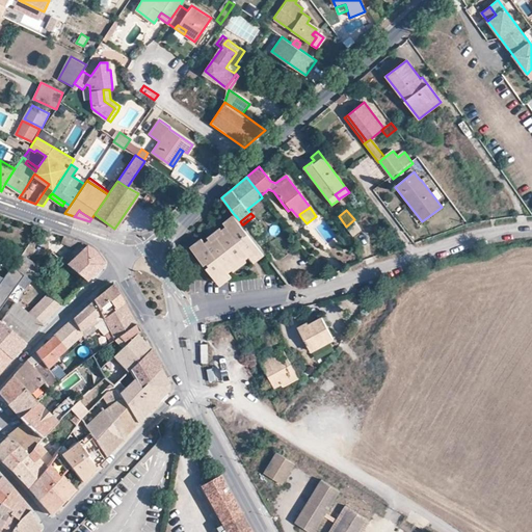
[(224,222),(228,227),(233,222),(232,221),(237,217),(234,214),(224,222)]
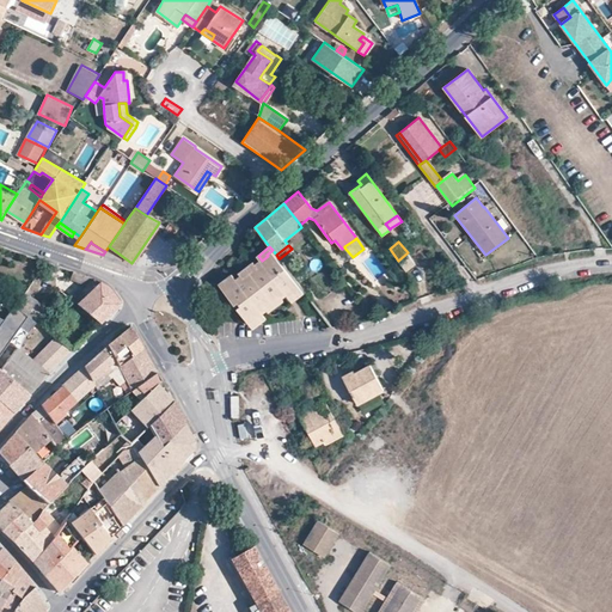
[(303,289),(279,258),(276,255),(273,250),(267,255),(268,256),(262,261),(225,288),(251,323),(288,294),(286,292),(292,287),(297,293),(303,289)]
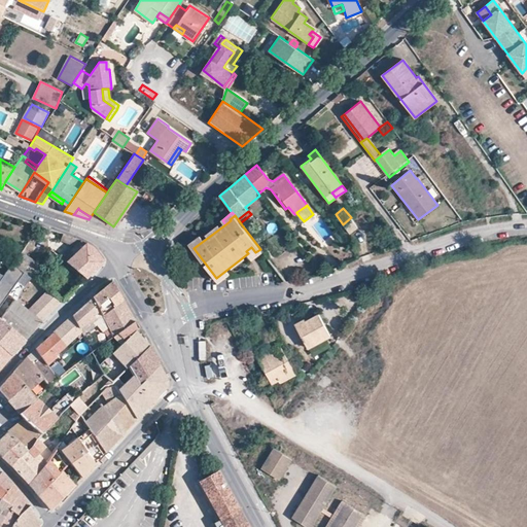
[(73,254),(66,262),(85,279),(104,261),(97,251),(96,251),(94,249),(93,247),(78,239),(63,234),(63,235),(60,242),(74,247),(70,251),(73,254)]
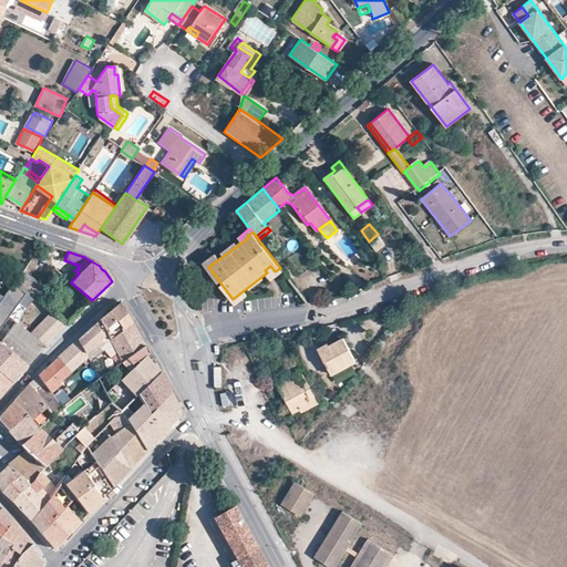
[(282,271),(280,268),(275,271),(270,266),(265,270),(267,272),(271,279),(277,276),(282,271)]
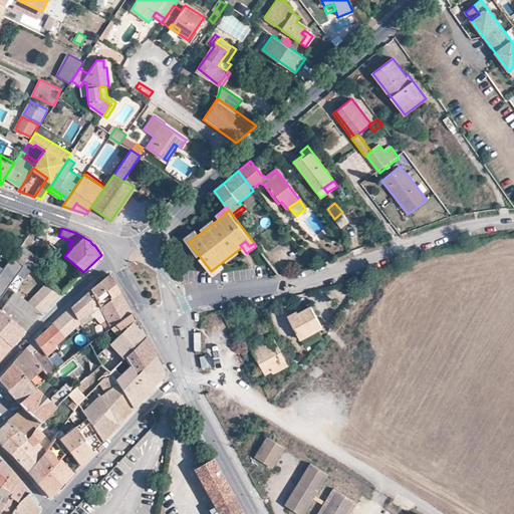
[(30,270),(32,272),(36,266),(40,259),(22,246),(21,246),(14,258),(30,270)]
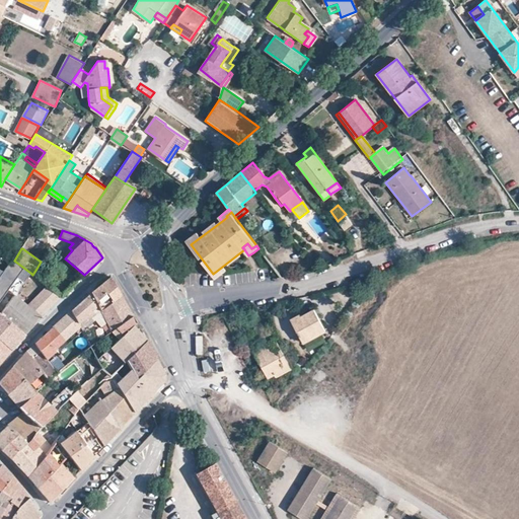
[(0,302),(19,277),(24,281),(30,273),(14,261),(12,258),(2,272),(0,270),(0,302)]
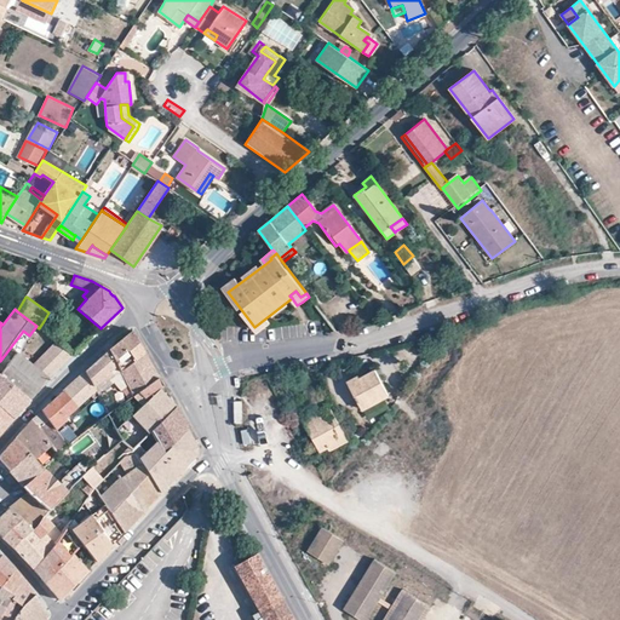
[(56,328),(44,321),(39,328),(47,336),(56,328)]
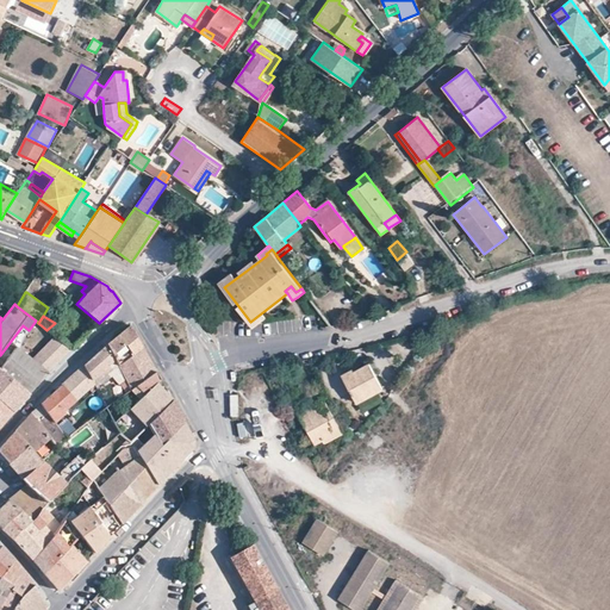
[(118,367),(143,348),(130,325),(106,346),(117,363),(118,367)]
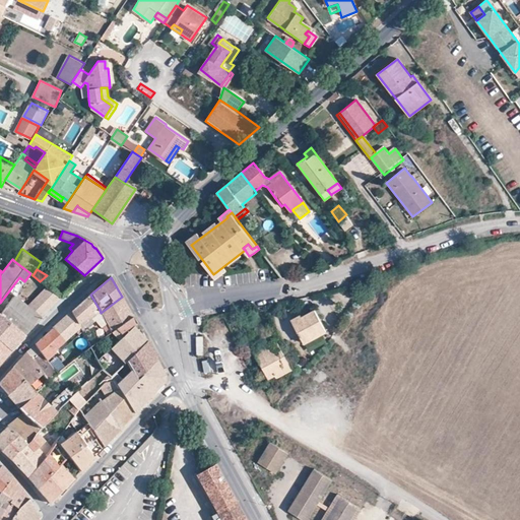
[(47,287),(27,307),(41,317),(60,299),(47,287)]
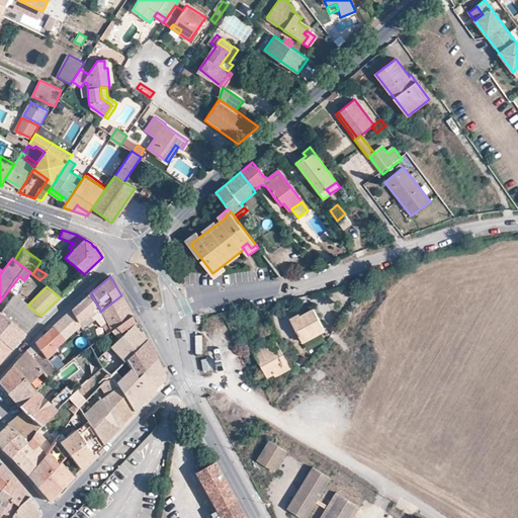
[(99,309),(90,293),(71,311),(79,326),(82,331),(94,319),(91,316),(99,309)]
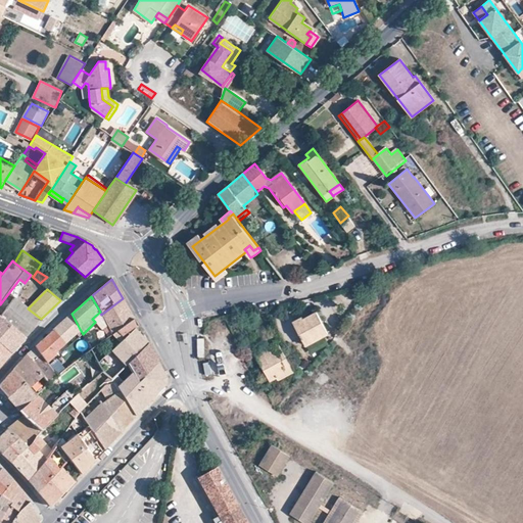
[(15,298),(1,318),(26,338),(42,320),(41,319),(28,308),(15,298)]
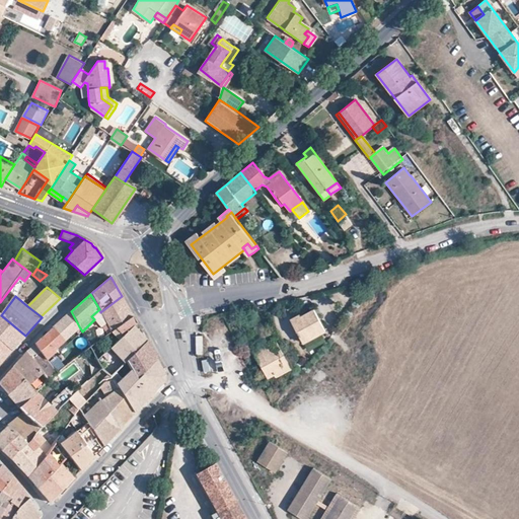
[(122,296),(100,312),(107,323),(112,331),(113,331),(133,316),(122,296)]
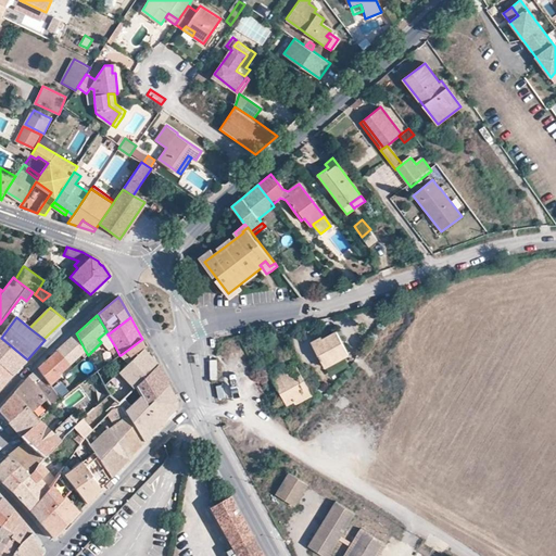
[(326,368),(349,355),(336,332),(323,339),(321,337),(312,342),(326,368)]
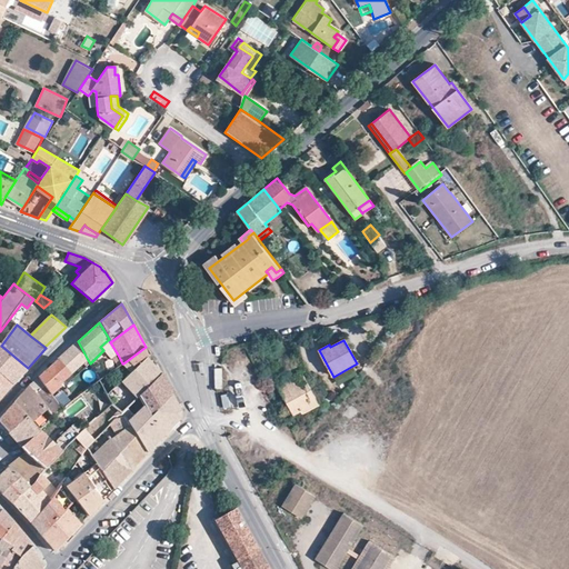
[(87,358),(78,341),(58,359),(71,373),(87,358)]
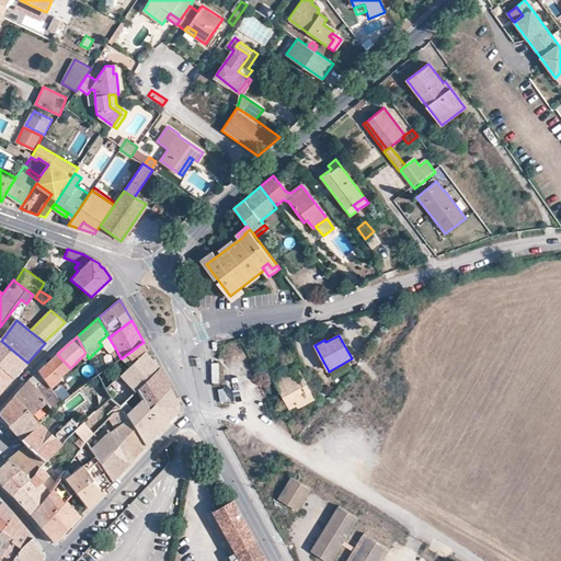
[(27,363),(1,341),(0,340),(0,369),(12,379),(27,363)]
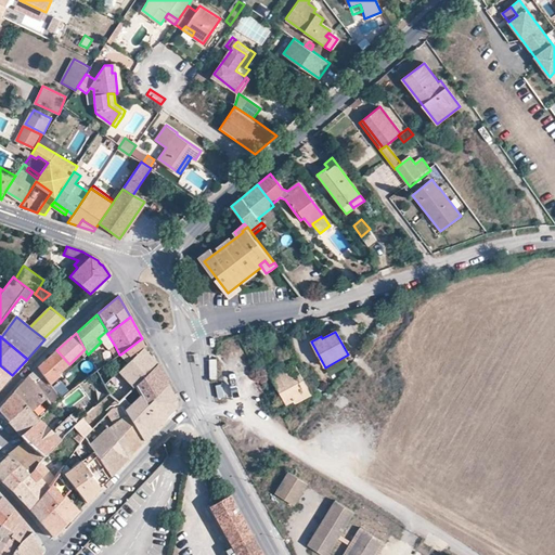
[(142,338),(120,355),(128,362),(146,345),(142,338)]
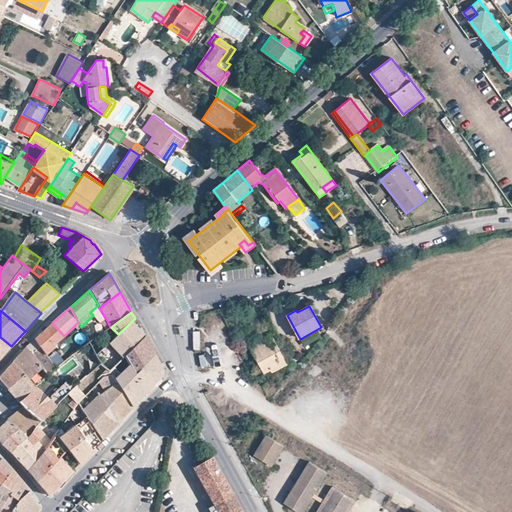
[(135,318),(118,334),(109,343),(123,357),(124,356),(145,336),(135,318)]
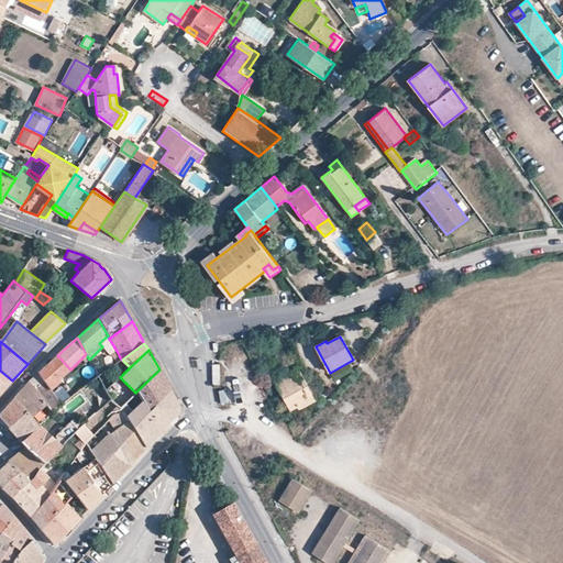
[(121,360),(117,351),(110,353),(117,364),(121,360)]
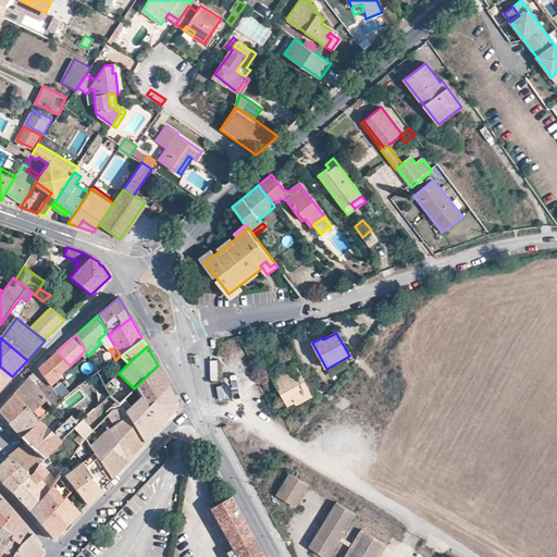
[(58,376),(70,366),(57,351),(37,369),(50,386),(60,378),(58,376)]
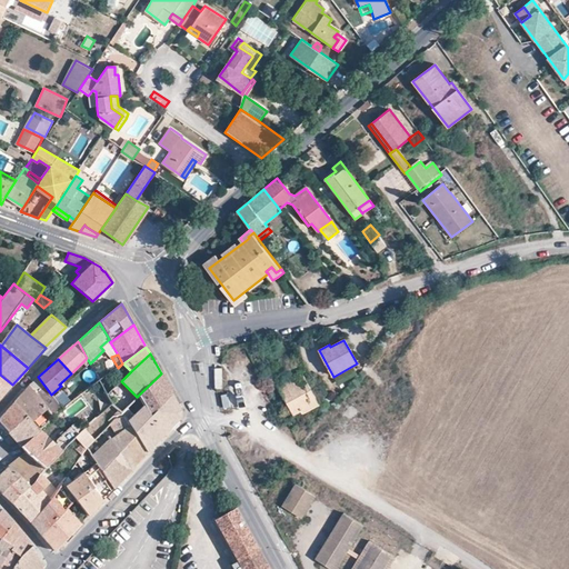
[(73,377),(71,373),(59,385),(61,386),(62,388),(73,378),(73,377)]
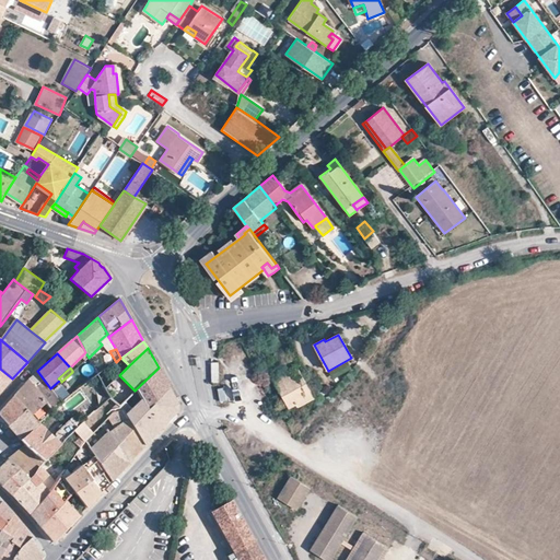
[(159,368),(136,389),(148,409),(170,387),(159,368)]
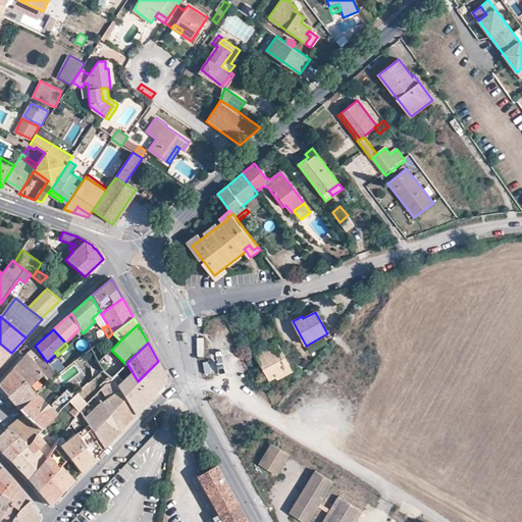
[(11,353),(0,344),(0,364),(0,365),(11,353)]
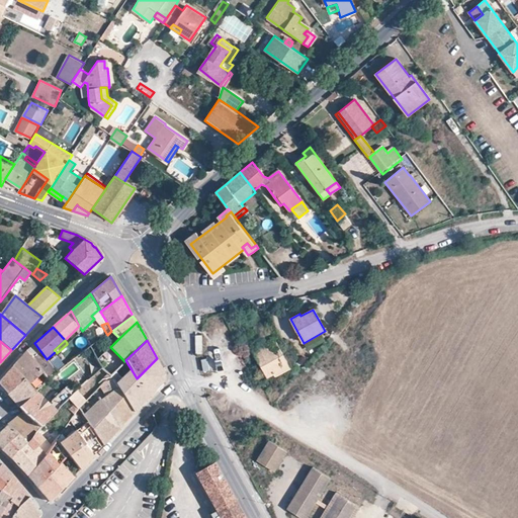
[(97,341),(90,346),(97,359),(105,352),(97,341)]
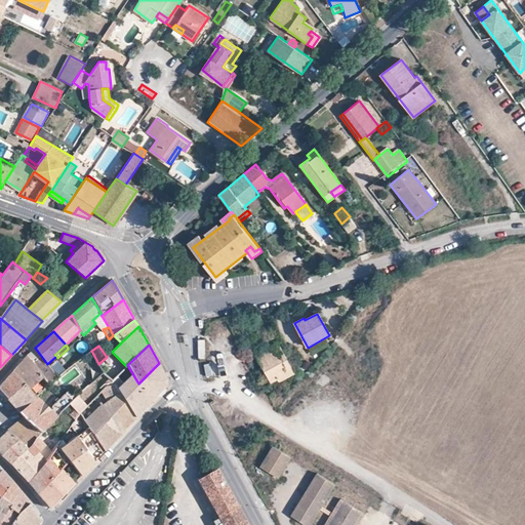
[(274,347),(261,353),(264,356),(276,350),(274,347)]
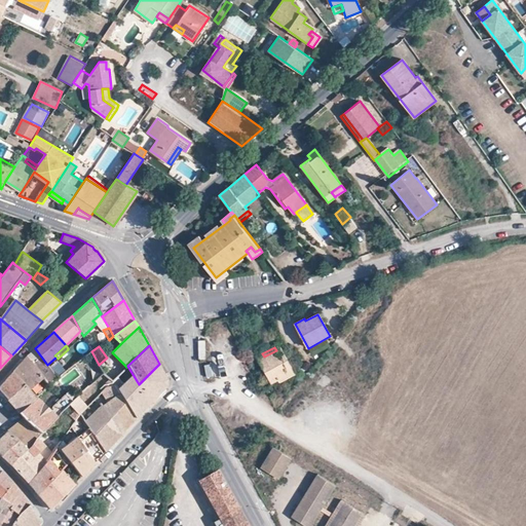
[(57,377),(53,373),(47,365),(35,348),(27,357),(48,383),(57,377)]
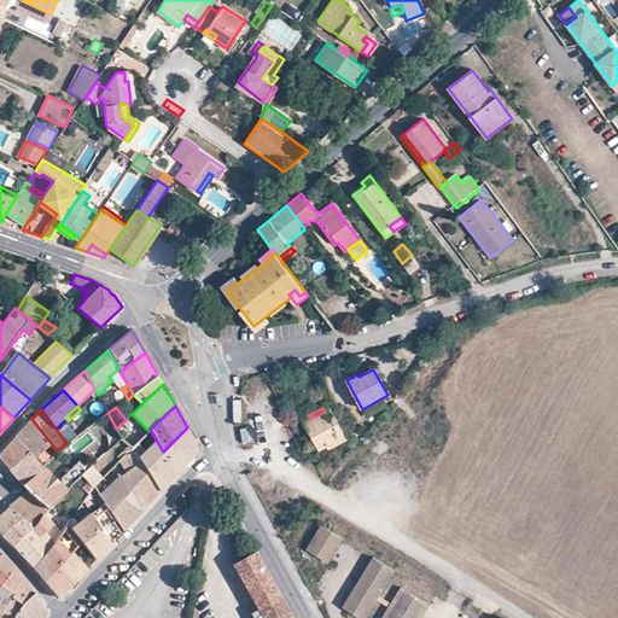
[(330,409),(325,412),(310,419),(308,415),(302,419),(319,450),(326,447),(345,436),(330,409)]
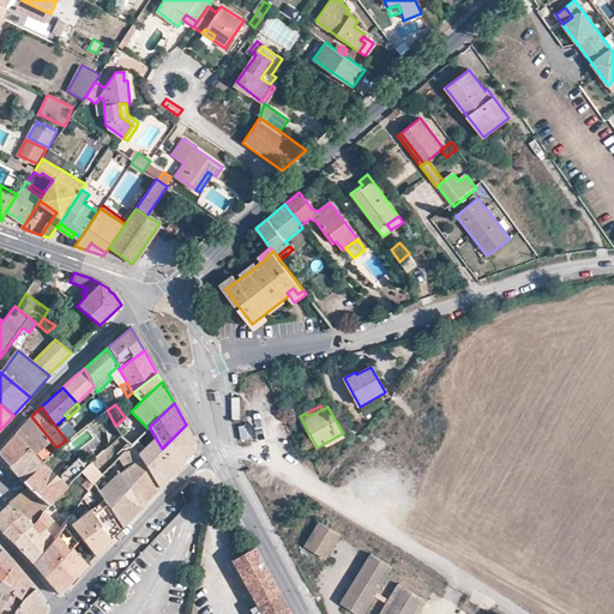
[(115,426),(107,410),(88,426),(106,450),(120,437),(115,426)]
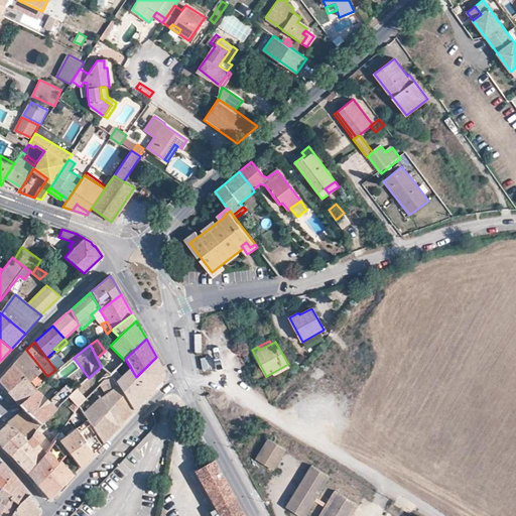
[(108,347),(122,362),(124,360),(110,346),(108,347)]
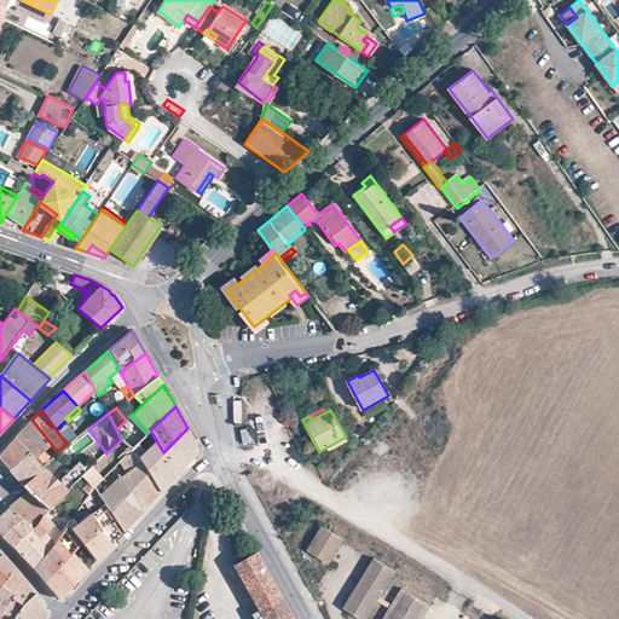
[(57,451),(32,420),(16,438),(29,453),(42,469),(42,468),(44,469),(59,455),(57,451)]
